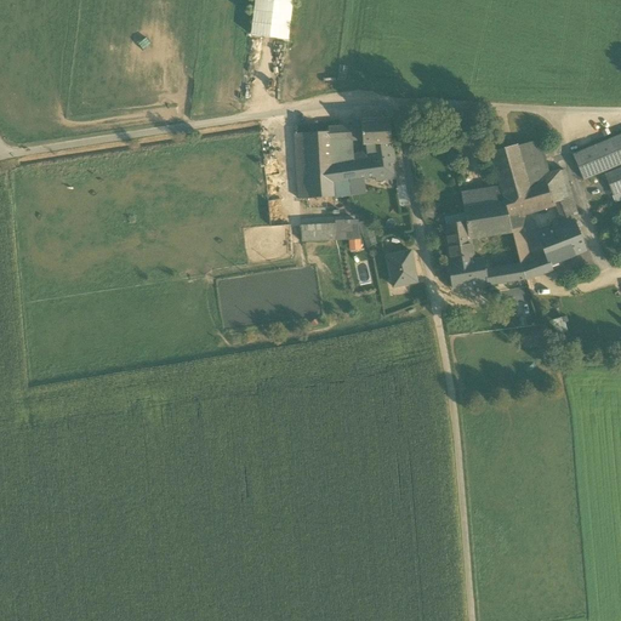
[(255,0),(251,35),(288,40),(292,0),(255,0)]
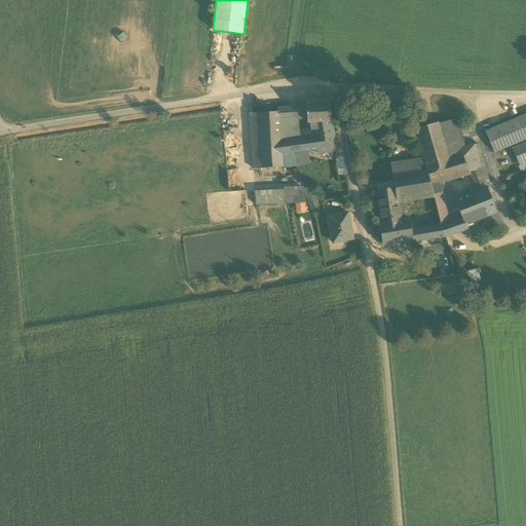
[(307,118),(307,122),(331,121),(330,104),(306,105),(306,107),(307,118)]
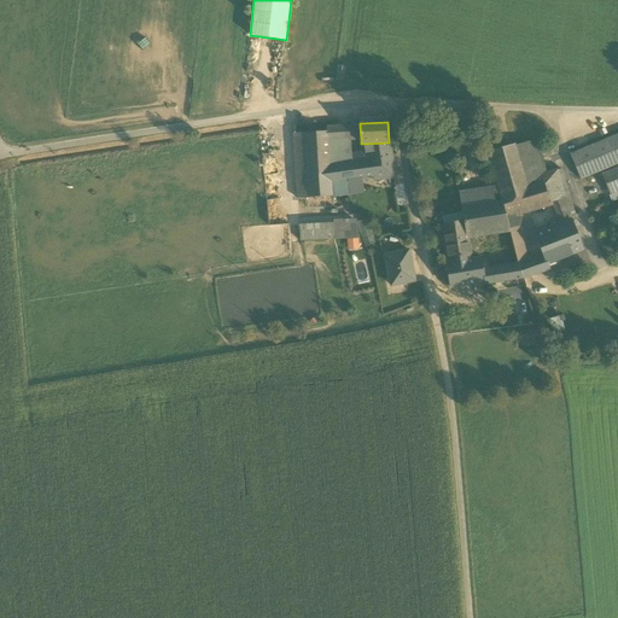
[(339,140),(349,139),(348,126),(339,127),(339,140)]
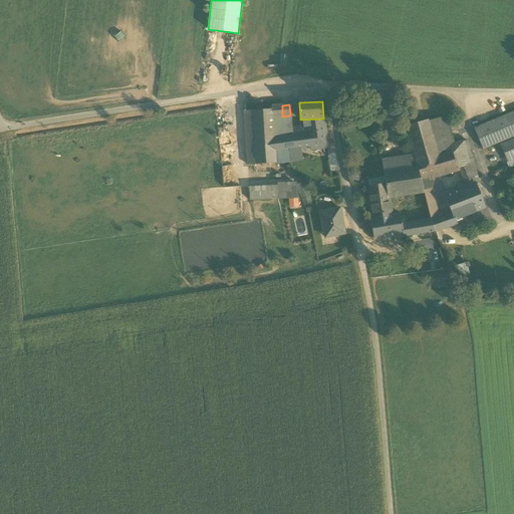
[(299,104),(289,104),(290,115),(291,115),(300,115),(299,104)]
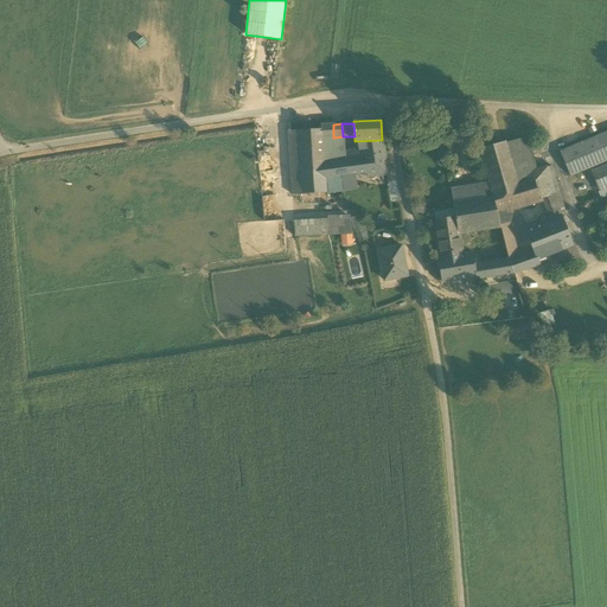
[(320,126),(321,129),(323,138),(333,138),(333,125),(320,126)]
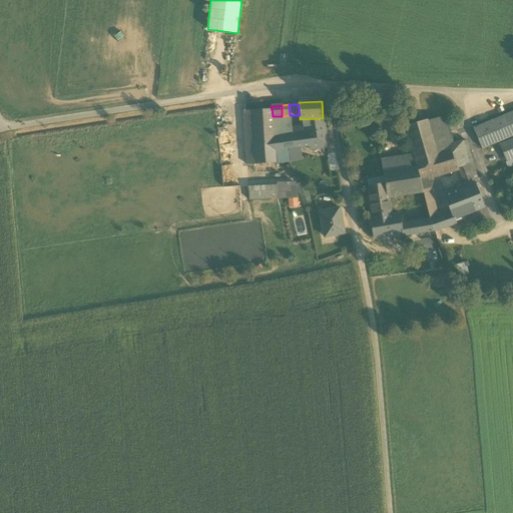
[(496,108),(500,117),(506,115),(502,106),(496,108)]
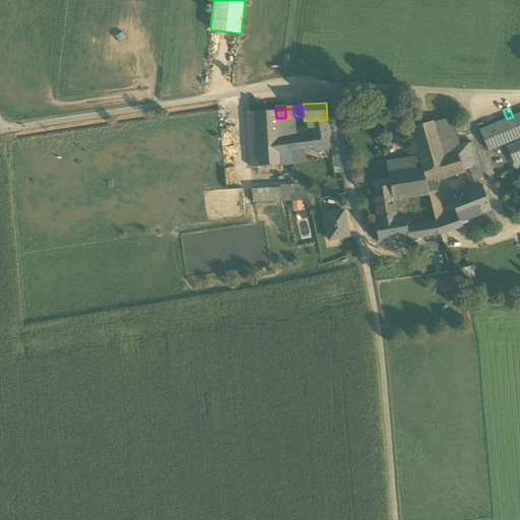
[(275,111),(255,112),(258,150),(278,148),(277,140),(276,118),(275,111)]
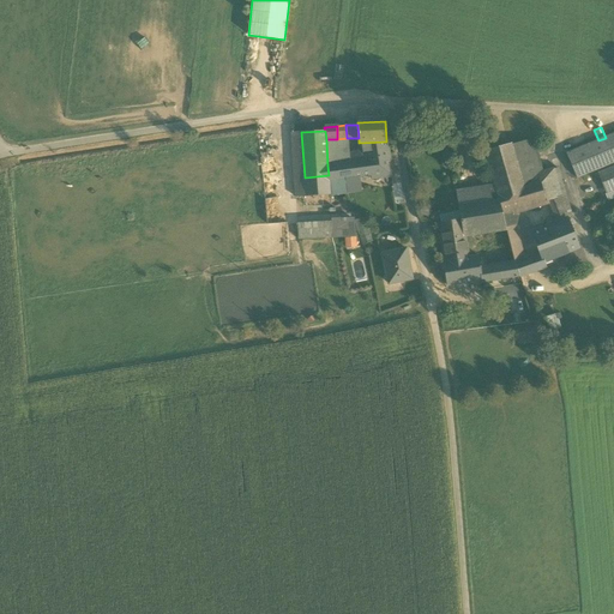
[(294,178),(305,178),(301,132),(292,133),(294,178)]
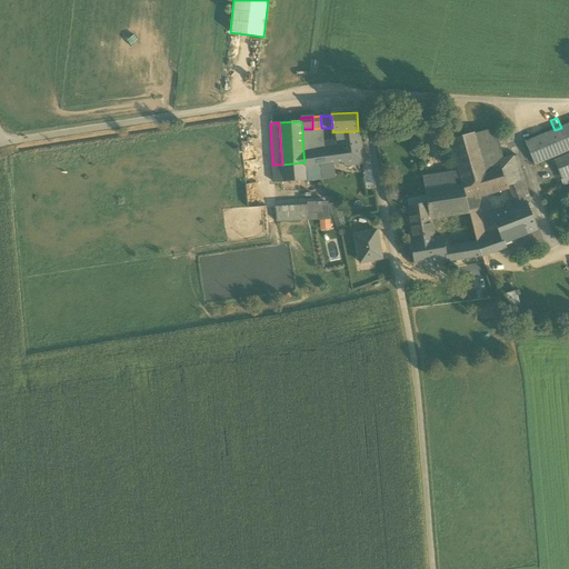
[(525,142),(535,166),(568,150),(568,123),(561,128),(555,130),(525,142)]
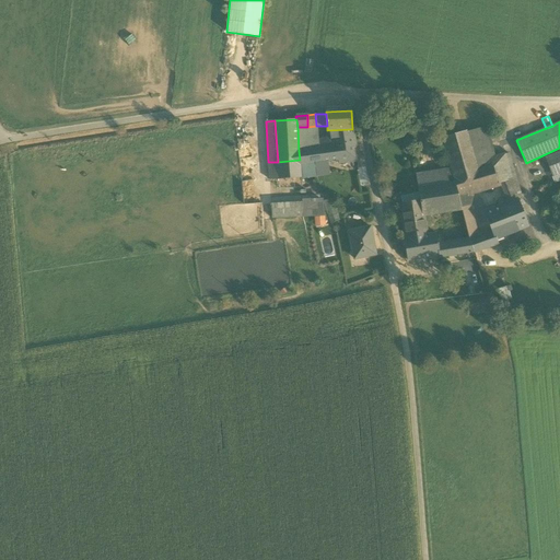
[(307,127),(298,127),(299,151),(319,148),(318,141),(317,126),(316,126),(307,127)]
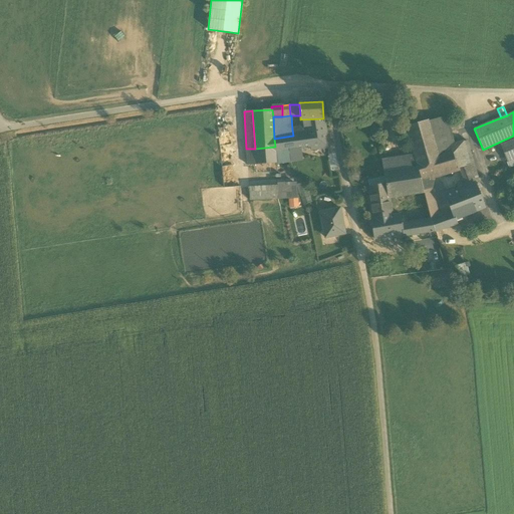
[(458,169),(459,168),(467,166),(474,163),(467,141),(462,143),(454,145),(446,116),(429,121),(428,120),(406,126),(417,167),(421,180),(429,177),(458,169)]
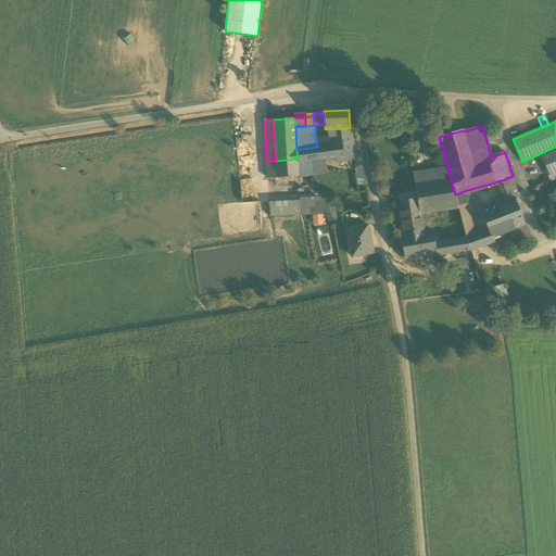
[(325,129),(326,138),(333,137),(337,159),(338,161),(354,159),(350,128),(325,129)]
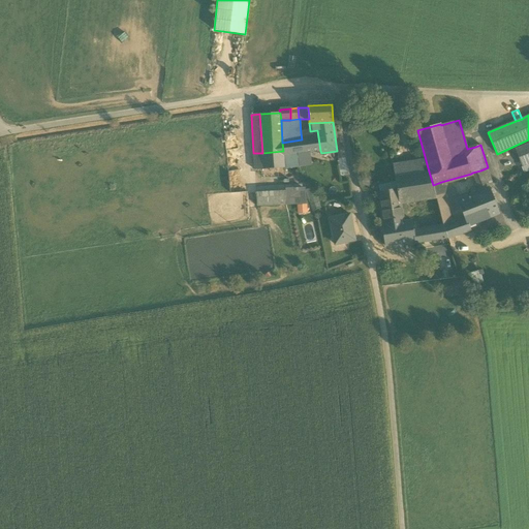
[(302,139),(282,143),(283,151),(284,168),(299,166),(299,164),(298,157),(299,154),(310,152),(320,151),(317,130),(310,131),(301,133),(302,139)]
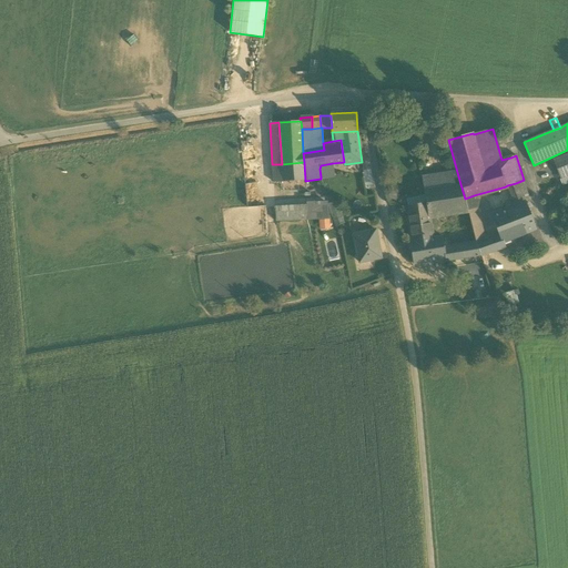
[(567,153),(554,160),(561,180),(567,176),(567,153)]
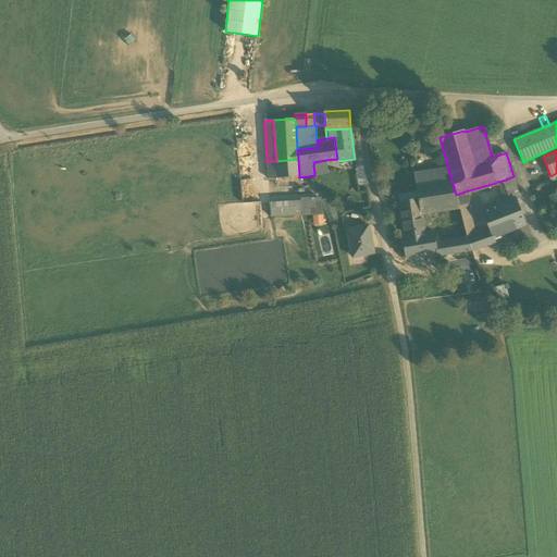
[(298,159),(276,161),(277,178),(299,177),(298,159)]
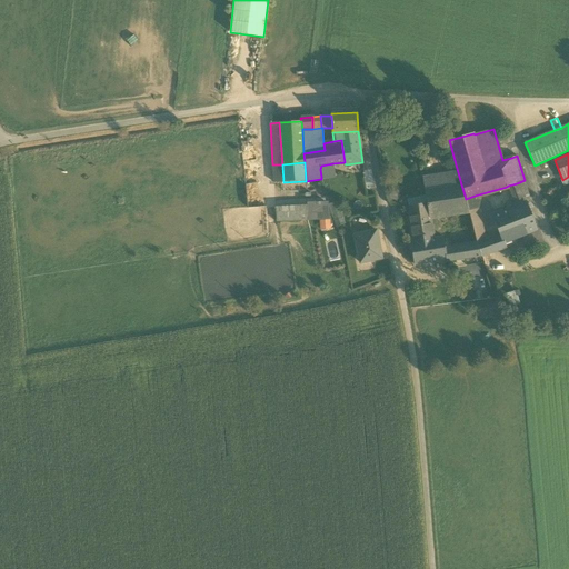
[(321,177),(335,175),(333,163),(321,166),(320,169),(321,177)]
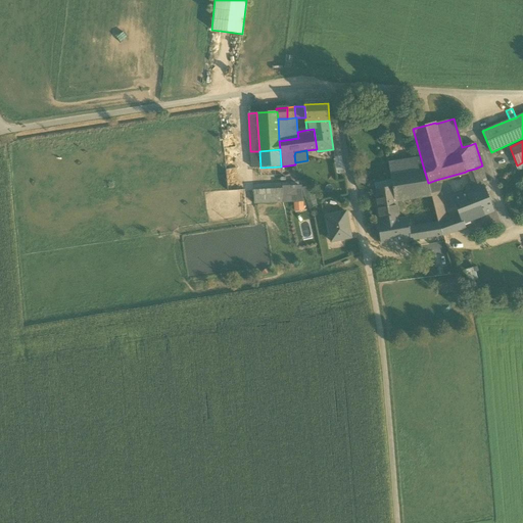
[(251,169),(260,168),(259,151),(250,151),(251,169)]
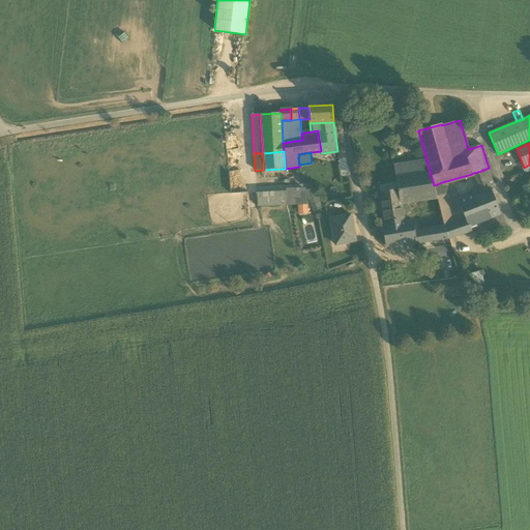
[(393,165),(395,179),(424,174),(421,159),(393,165)]
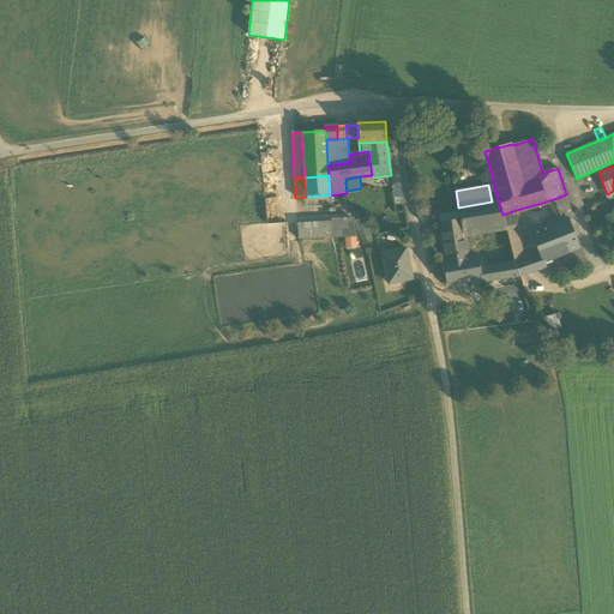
[(558,198),(566,218),(572,216),(566,194),(558,198)]
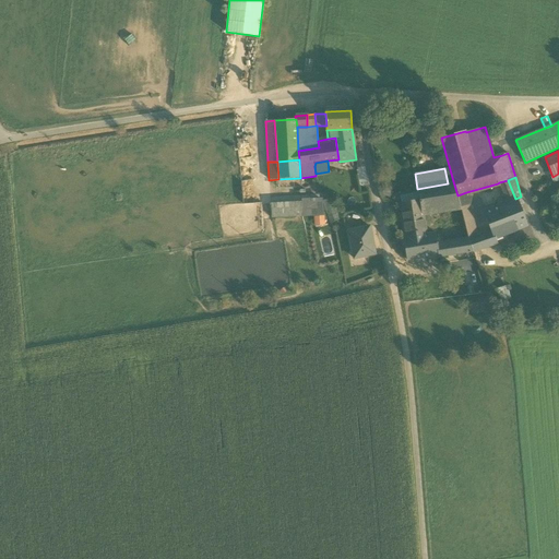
[(515,199),(508,180),(499,182),(507,202),(515,199)]
